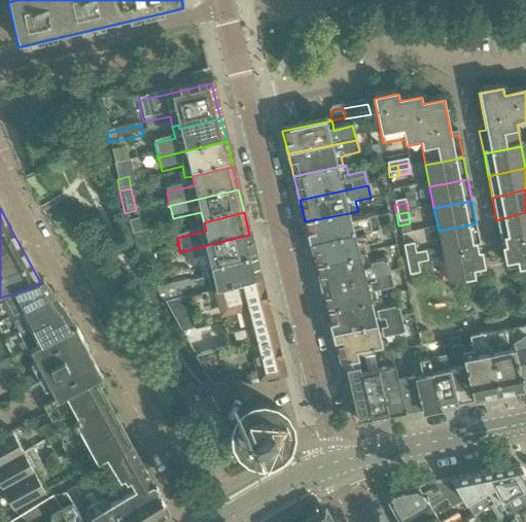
[(525,212),(496,220),(501,241),(504,241),(525,236),(525,212)]
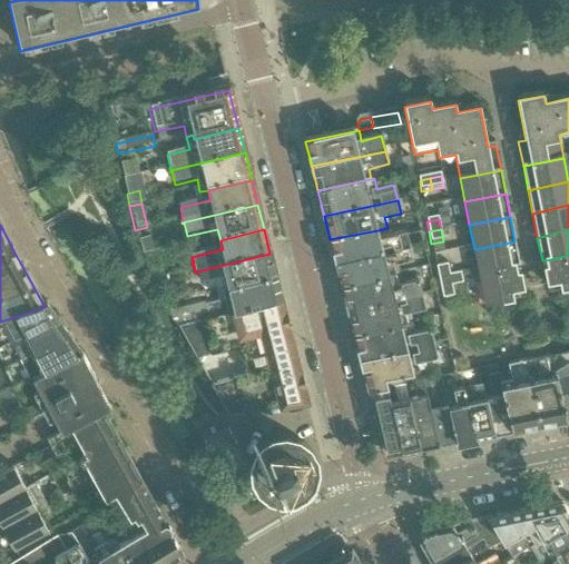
[(330,239),(336,264),(409,248),(423,245),(420,235),(406,238),(405,234),(380,240),(378,230),(330,239)]
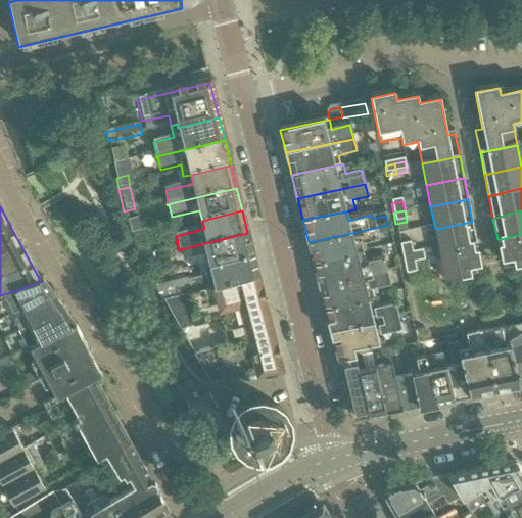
[(439,250),(473,244),(477,243),(472,222),(435,229),(439,250)]
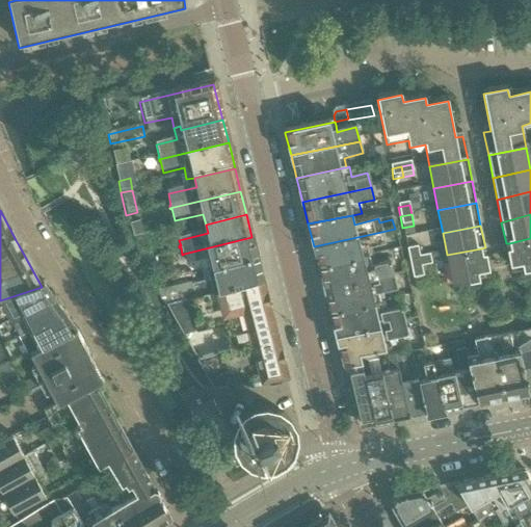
[(314,246),(319,269),(372,258),(370,248),(386,245),(381,232),(314,246)]
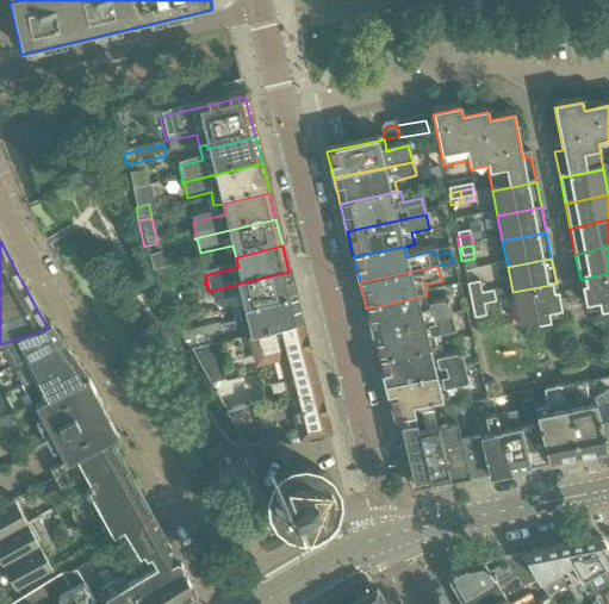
[(230,303),(232,315),(296,299),(289,272),(211,291),(215,306),(230,303)]
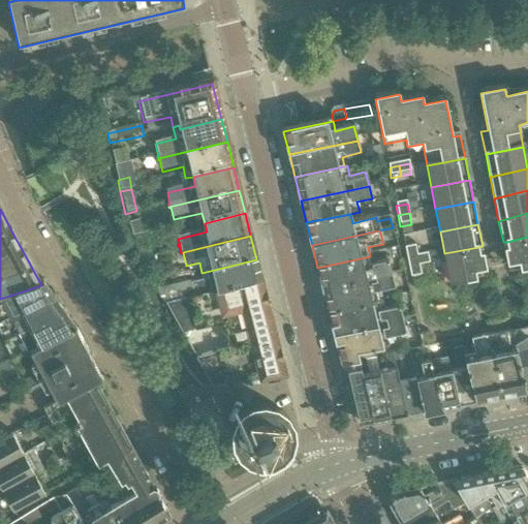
[(527,237),(506,242),(507,249),(504,250),(509,275),(527,271),(527,237)]
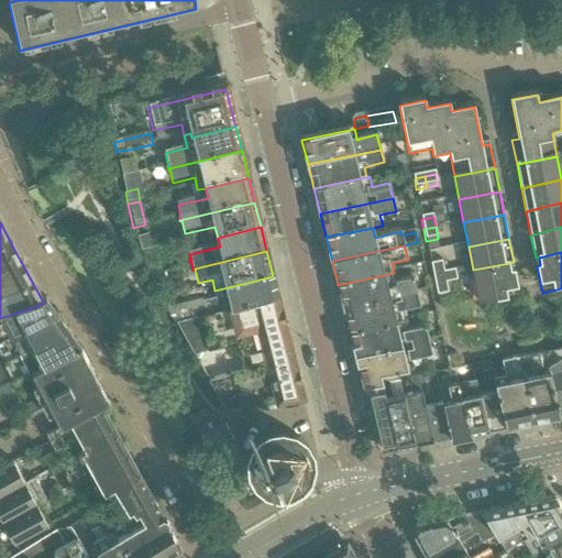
[(509,263),(473,270),(480,305),(520,297),(515,271),(511,271),(509,263)]
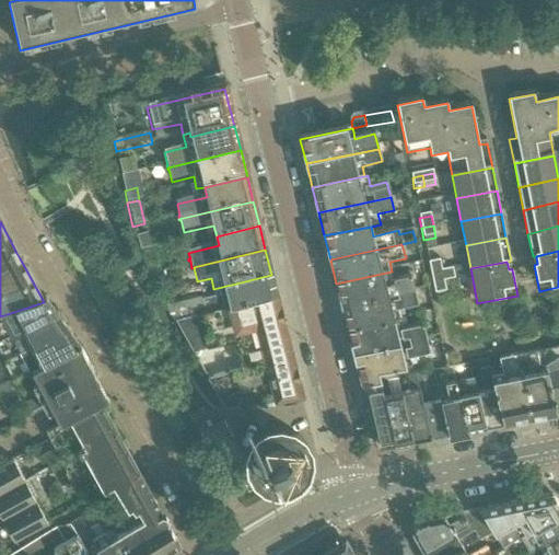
[(429,265),(431,275),(443,273),(441,263),(429,265)]
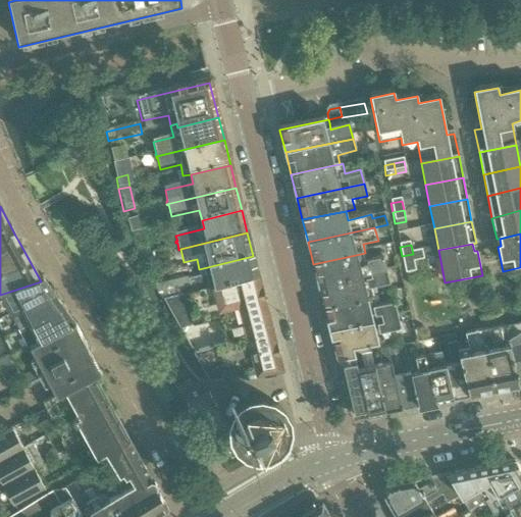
[(413,254),(402,256),(406,276),(416,274),(414,264),(424,262),(422,252),(413,254)]
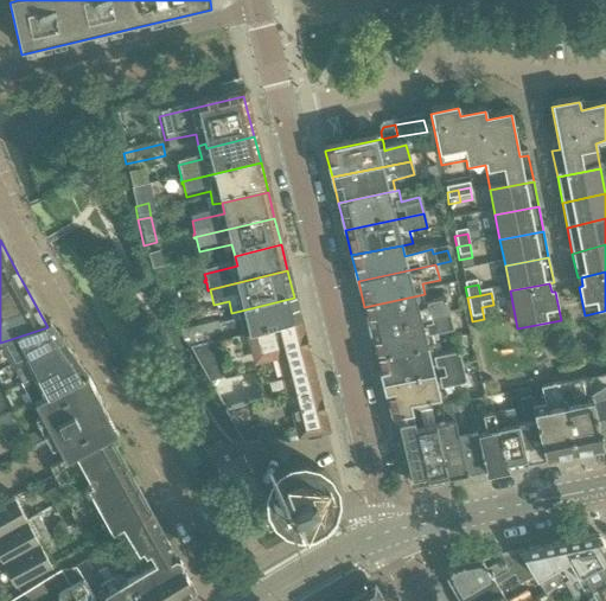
[(364,307),(370,332),(448,315),(447,312),(445,301),(428,305),(425,294),(364,307)]
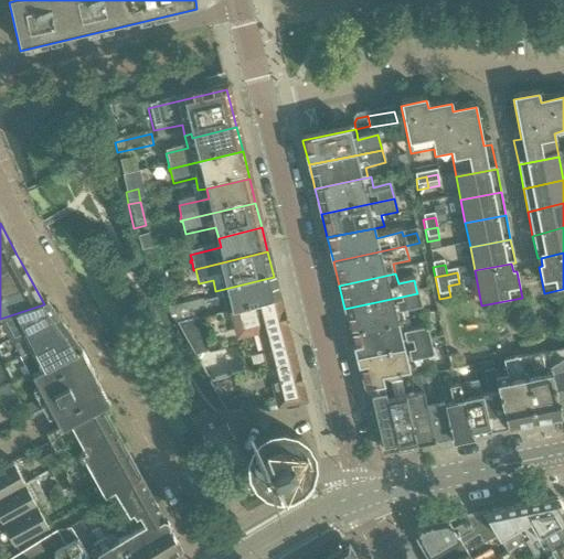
[(171,313),(179,325),(208,319),(279,302),(274,277),(215,291),(219,302),(171,313)]
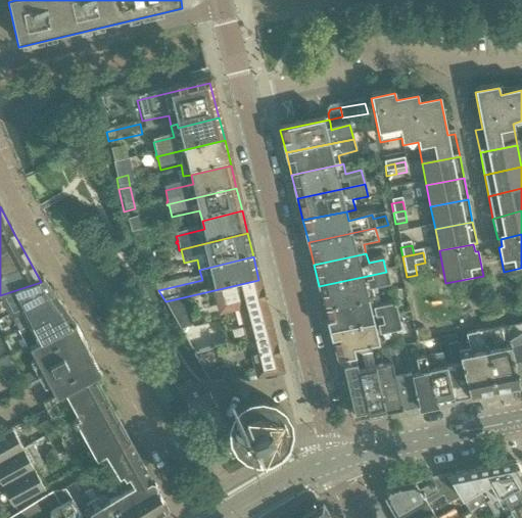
[(158,281),(153,260),(142,263),(148,284),(153,283),(158,281)]
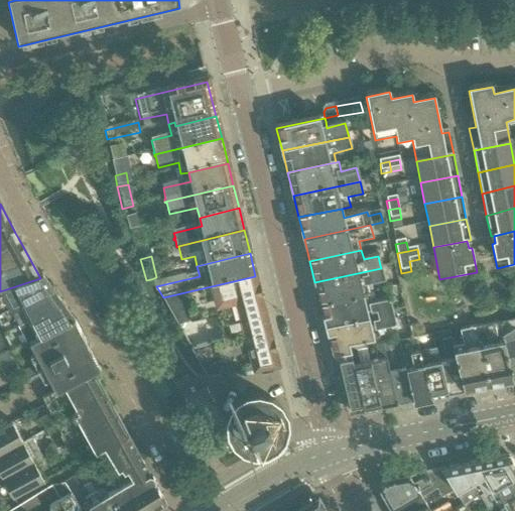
[(381,268),(314,282),(320,305),(372,295),(369,285),(384,282),(382,273),(381,268)]
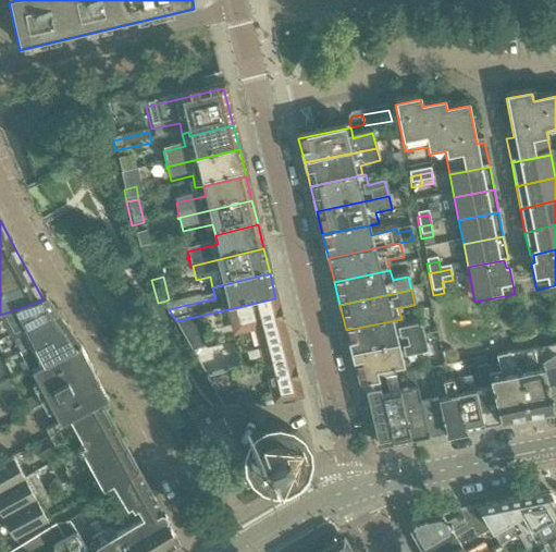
[(0,351),(27,339),(33,347),(69,331),(46,298),(44,301),(0,315),(0,351)]
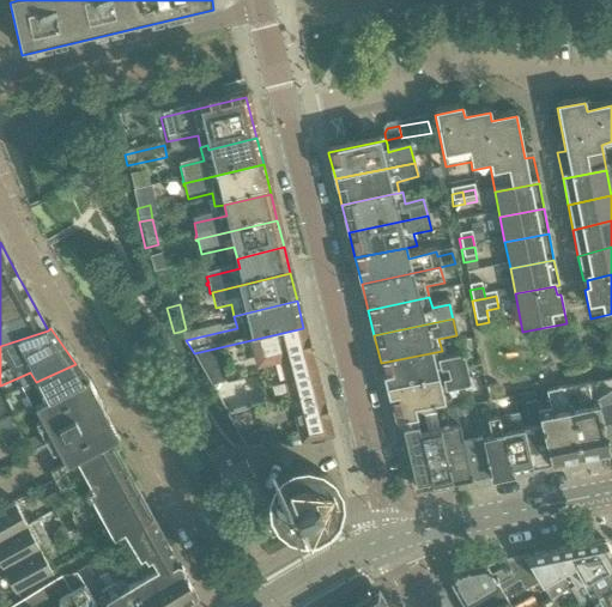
[(303,328),(225,346),(194,353),(212,387),(261,376),(270,410),(229,419),(247,450),(329,436),(316,381),(303,328)]
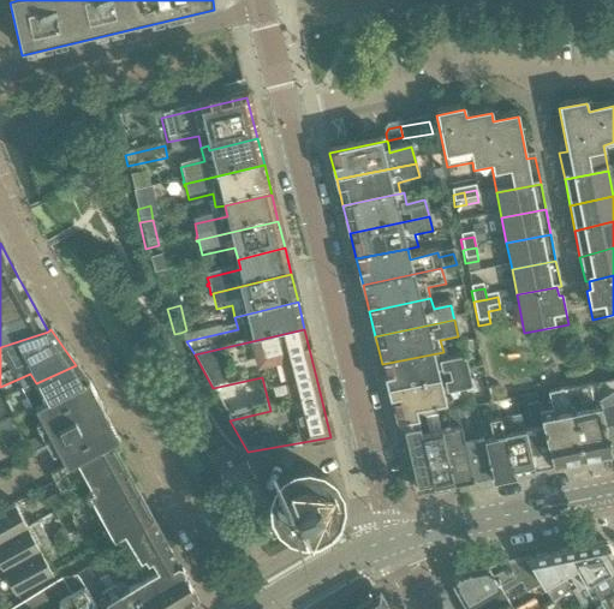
[(382,364),(388,389),(468,375),(464,358),(446,363),(443,352),(382,364)]
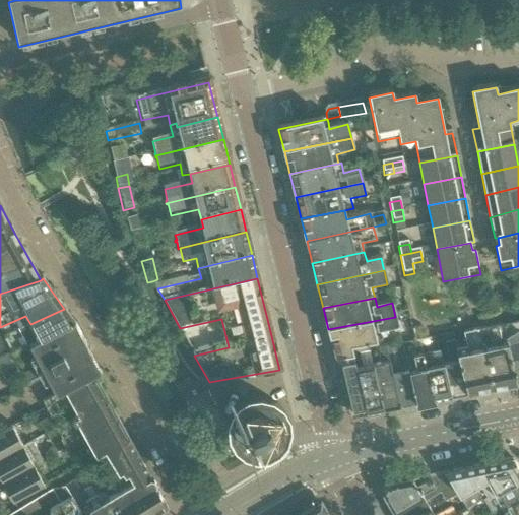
[(13,356),(30,346),(73,322),(64,309),(30,324),(25,316),(0,327),(0,328),(6,341),(5,341),(6,343),(7,343),(11,352),(10,352),(12,356),(13,355),(13,356)]
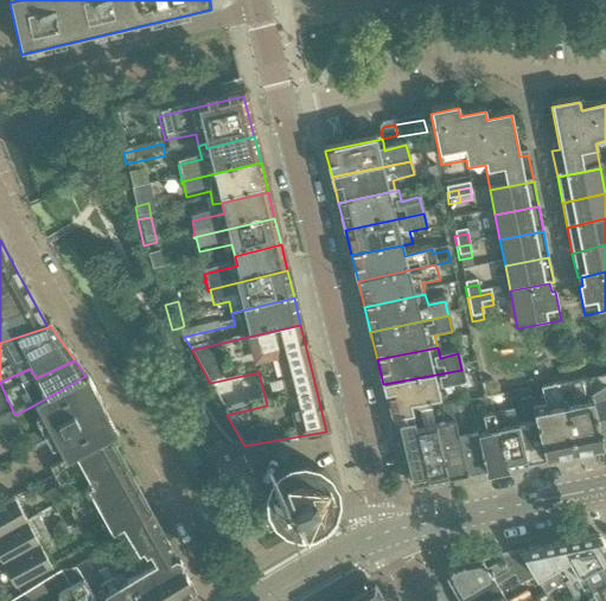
[(383,384),(393,421),(412,417),(419,416),(426,414),(423,404),(451,398),(448,388),(466,384),(461,370),(383,384)]
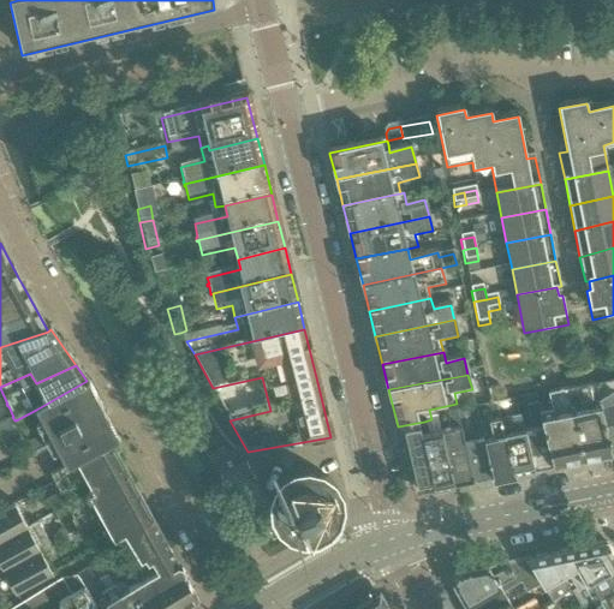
[(89,499),(129,478),(112,447),(120,442),(115,434),(105,413),(88,382),(87,381),(36,410),(49,436),(29,446),(35,457),(54,446),(64,464),(66,469),(52,477),(55,484),(61,495),(87,482),(93,494),(89,496),(89,497),(88,497),(89,499)]
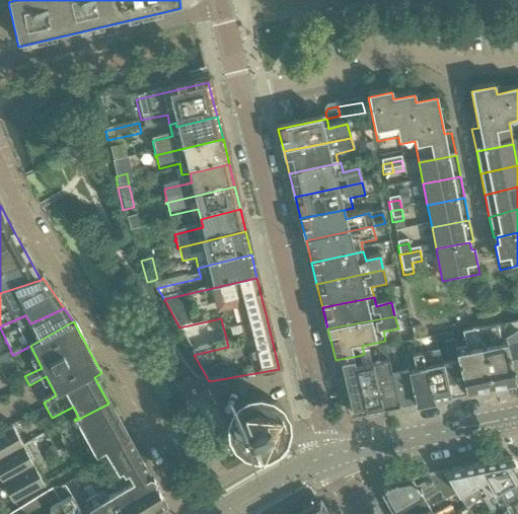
[(517,323),(502,326),(503,331),(509,354),(516,386),(517,386),(517,323)]
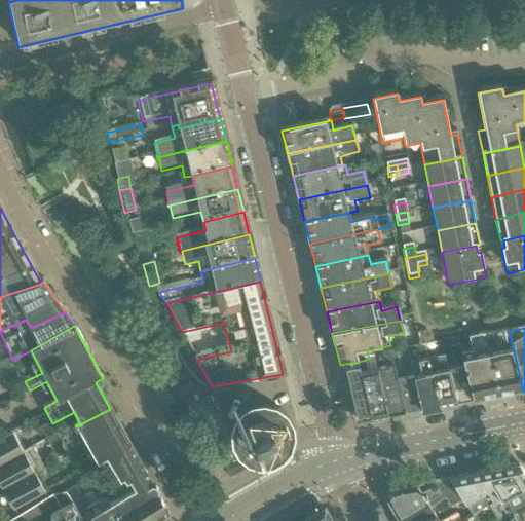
[(467,355),(462,356),(473,399),(474,399),(475,400),(474,400),(474,401),(479,401),(523,392),(516,359),(510,335),(509,331),(470,339),(473,354),(467,355)]
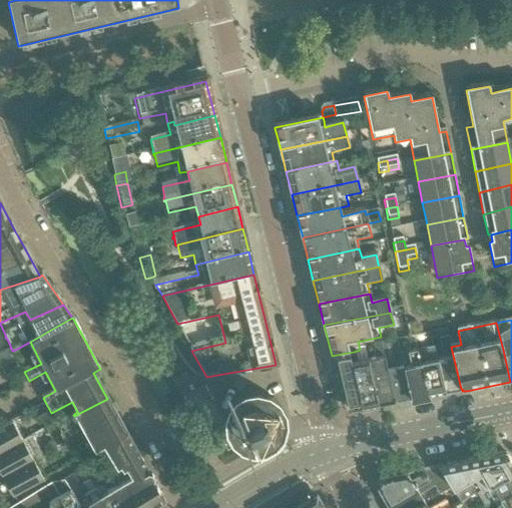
[(409,328),(407,328),(411,341),(414,340),(423,339),(423,337),(422,337),(420,330),(415,327),(409,328)]
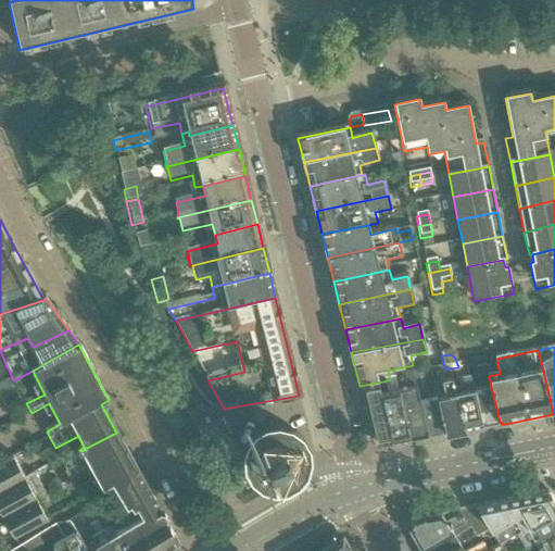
[(445,370),(441,355),(427,359),(430,372),(445,370)]
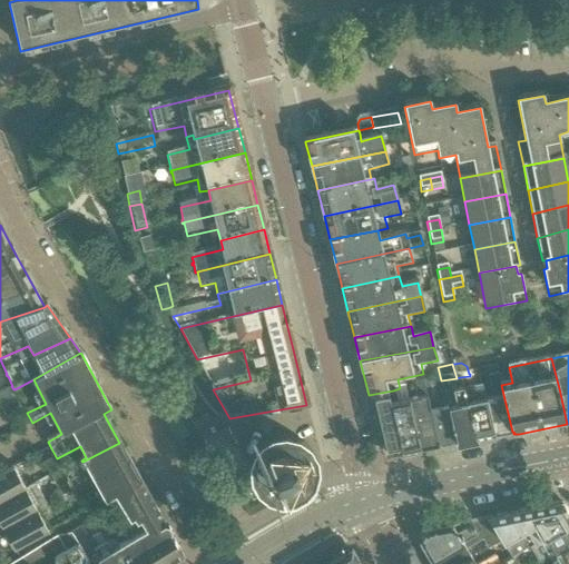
[(488,372),(489,379),(499,376),(498,372),(498,369),(488,372)]
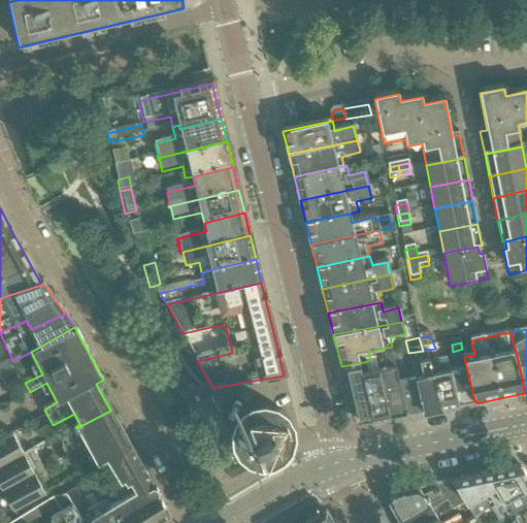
[(435,349),(426,350),(440,410),(457,406),(450,372),(441,374),(435,349)]
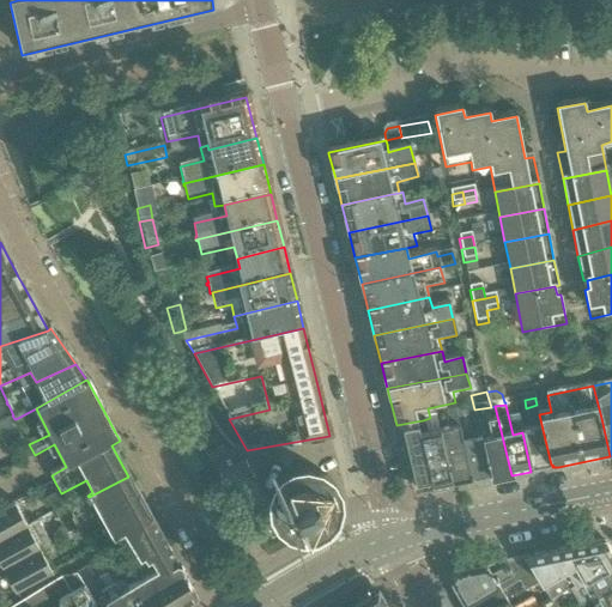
[(531,431),(522,432),(531,472),(552,467),(552,466),(553,466),(552,465),(551,465),(539,414),(537,405),(526,408),(531,431)]
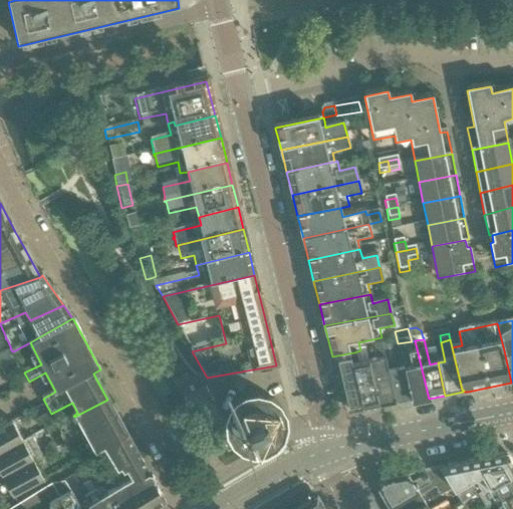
[(398,343),(404,369),(412,402),(429,399),(415,340),(412,341),(398,343)]
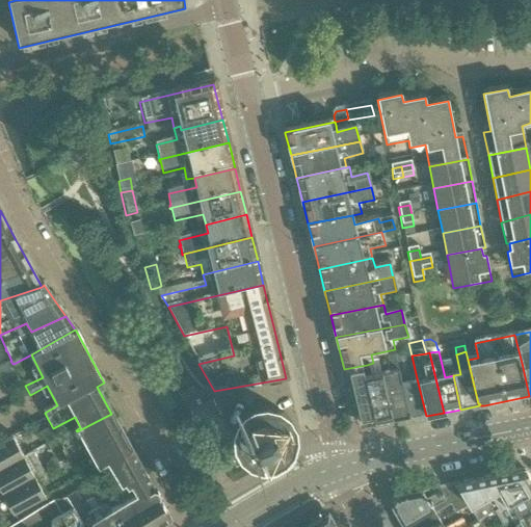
[(395,359),(394,359),(408,420),(426,416),(418,383),(410,384),(404,357),(395,359)]
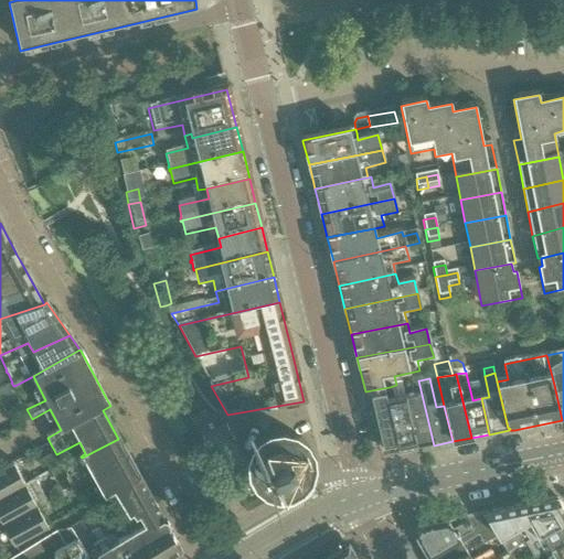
[(415,397),(405,399),(416,449),(434,445),(418,380),(412,382),(415,397)]
